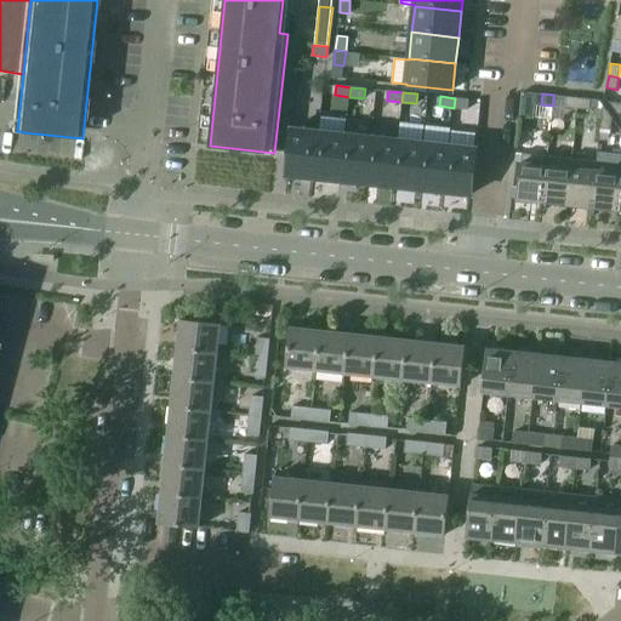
[(567,107),(579,108),(580,97),(568,96),(567,107)]
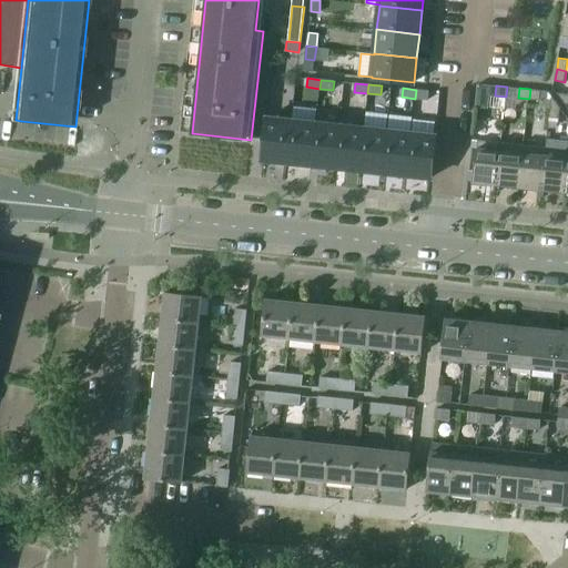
[(530,89),(529,99),(540,100),(541,91),(530,89)]
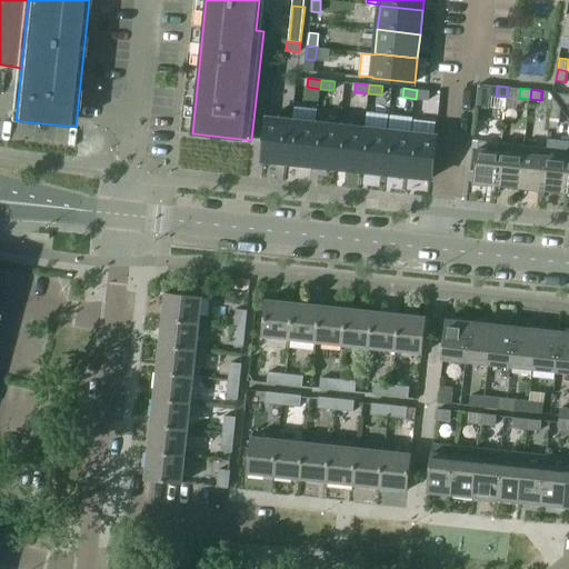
[(430,91),(417,90),(416,99),(429,100),(430,91)]
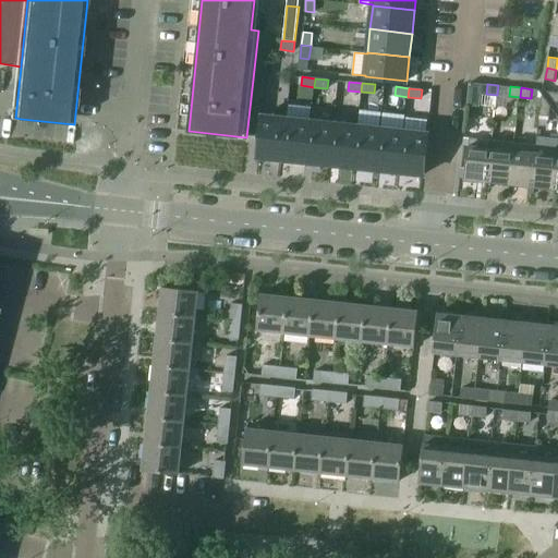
[(556,101),(557,101),(557,92),(548,91),(548,92),(556,101)]
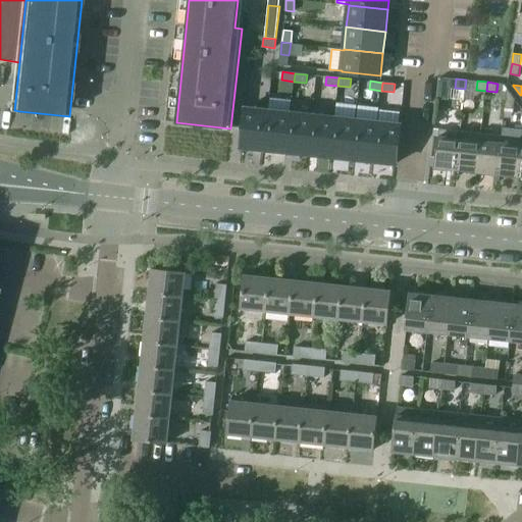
[(507,90),(505,108),(514,109),(515,99),(508,90),(507,90)]
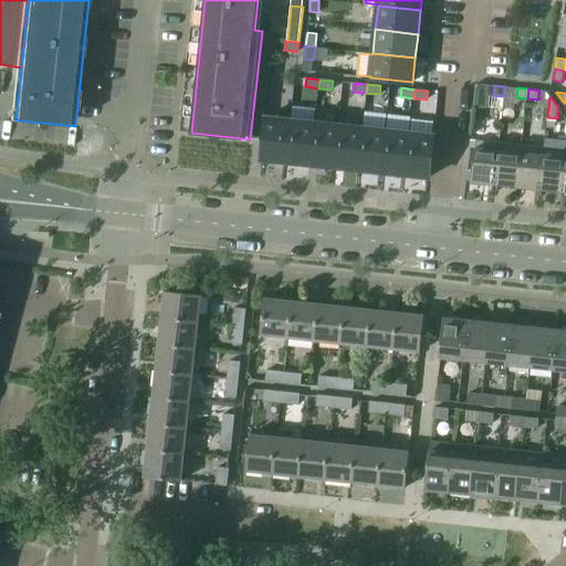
[(291,119),(266,116),(262,159),(286,161),(291,119)]
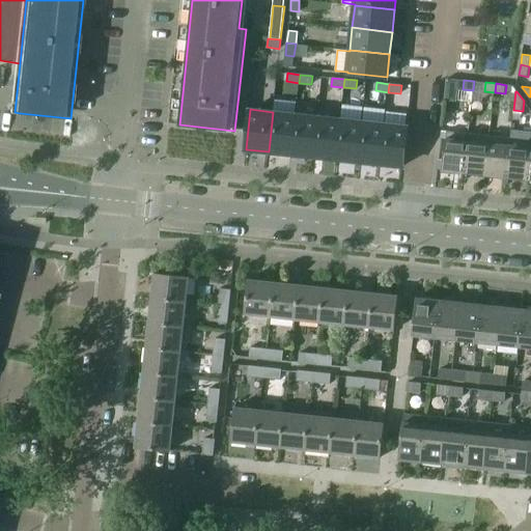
[(296,114),(273,112),(269,151),(291,155),(296,114)]
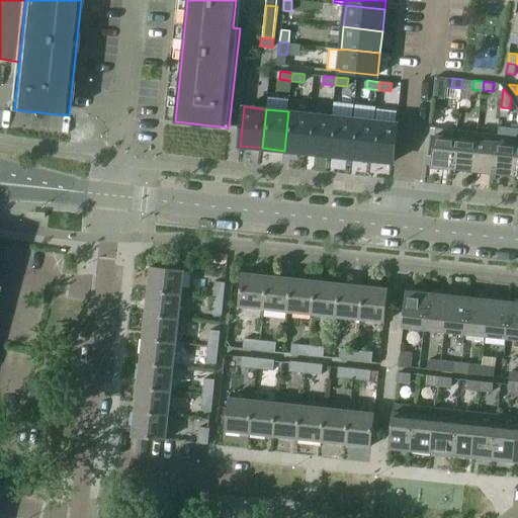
[(284,151),(306,153),(310,114),(288,111),(284,151)]
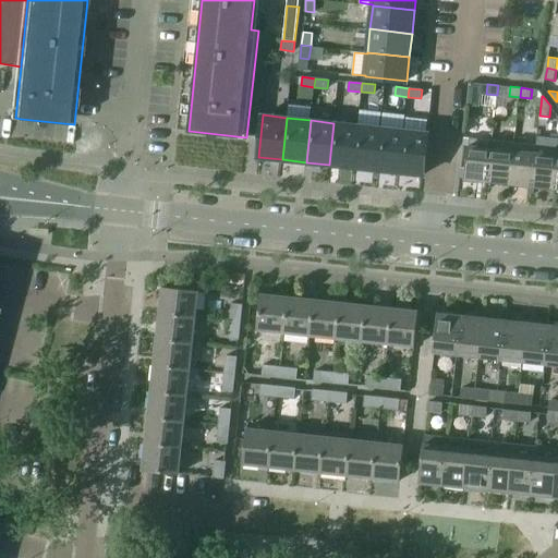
[(358,125),(334,123),(329,165),(353,167),(358,125)]
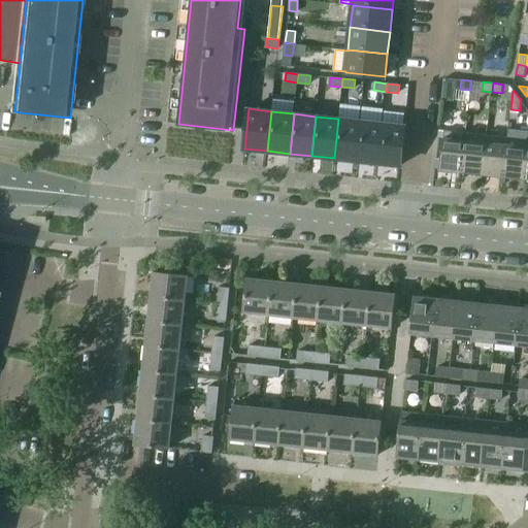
[(338,119),(334,158),(356,161),(360,121),(338,119)]
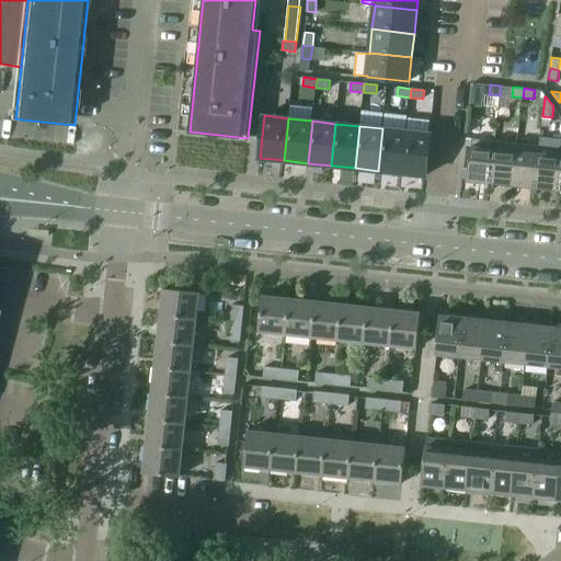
[(402,173),(407,130),(382,128),(378,171),(402,173)]
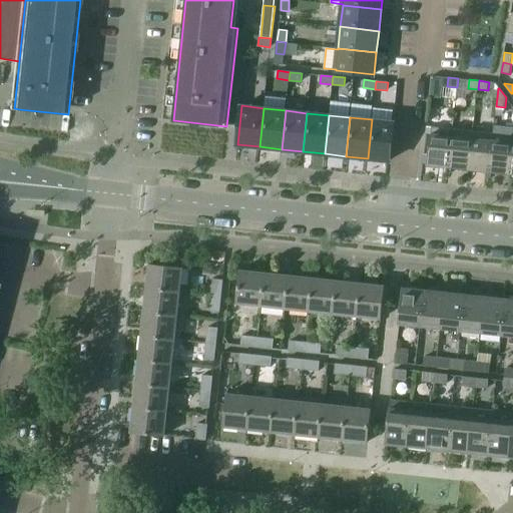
[(372,119),(368,158),(390,160),(394,122),(372,119)]
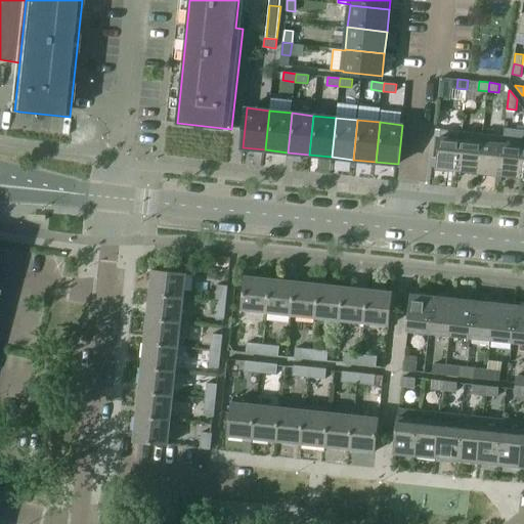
[(499,175),(521,177),(523,151),(523,129),(505,128),(505,136),(499,175)]
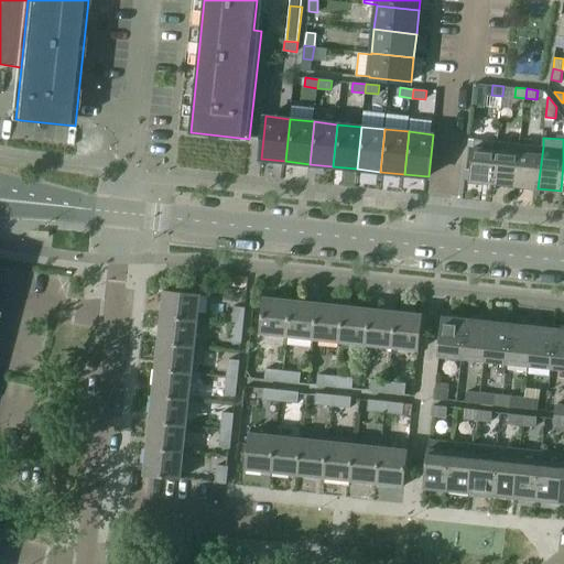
[(470,181),(494,183),(498,141),(475,139),(470,181)]
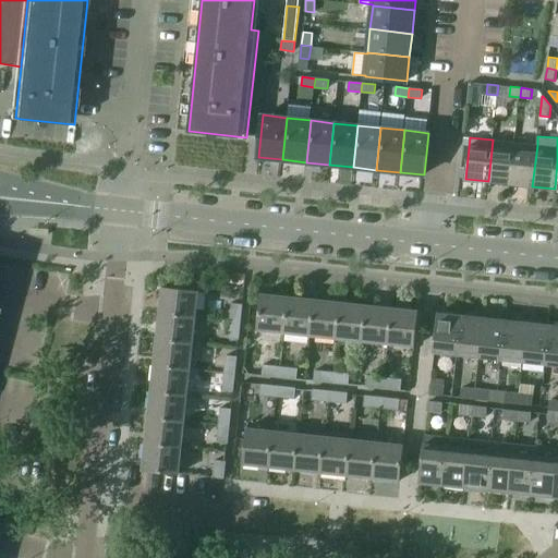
[(488,181),(510,183),(514,142),(493,140),(488,181)]
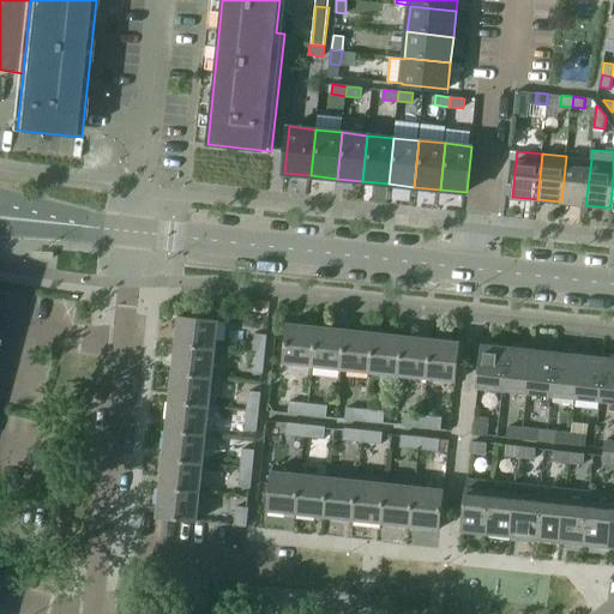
[(561,202),(585,205),(591,160),(566,156),(561,202)]
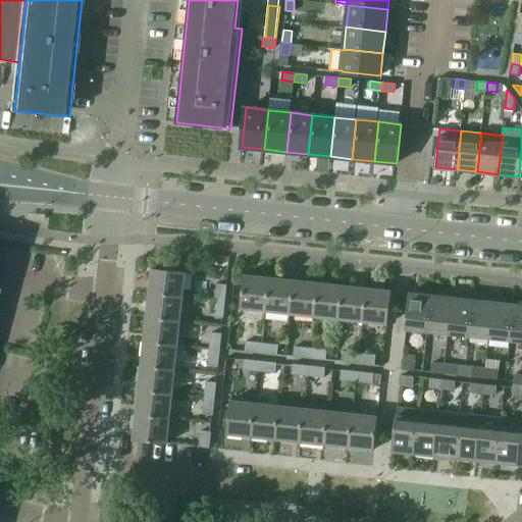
[(152,267),(150,293),(184,297),(186,271),(152,267)]
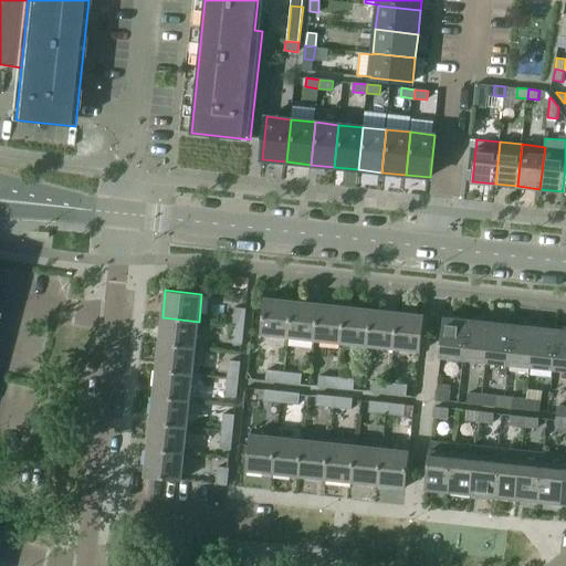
[(261,334),(289,337),(292,301),(265,297),(261,334)]
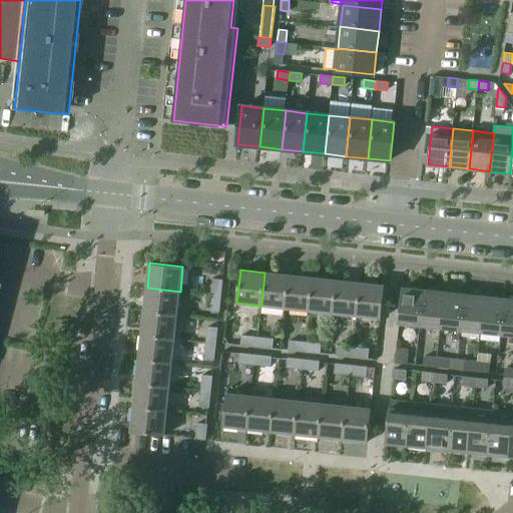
[(262,306),(286,308),(289,275),(265,273),(262,306)]
